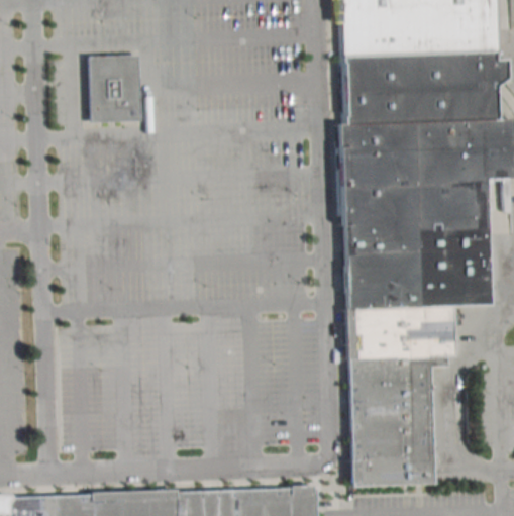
[(337,0),(339,56),(496,50),(493,0),(337,0)]
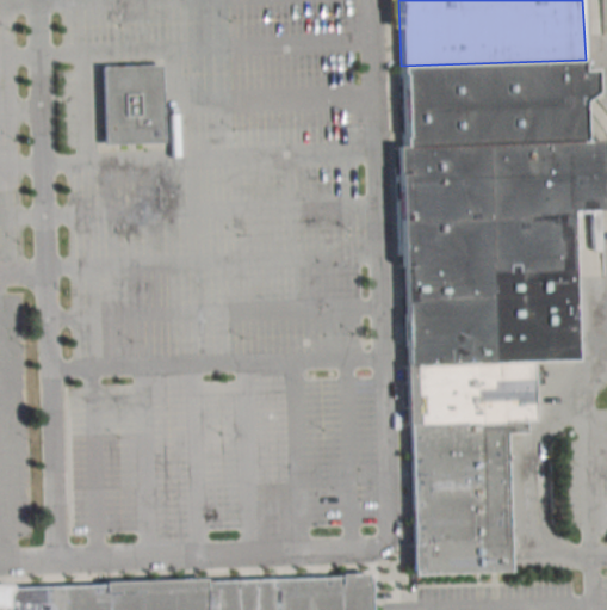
[(401,66),(410,149),(589,142),(587,103),(596,90),(595,60),(586,60),(401,66)]
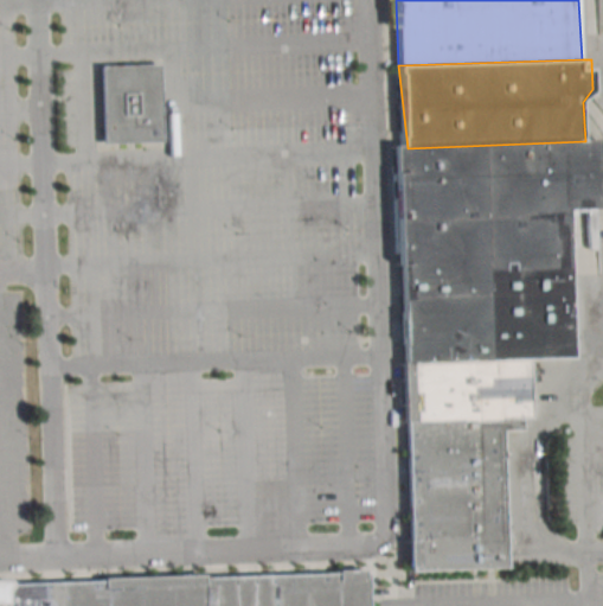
[(100,65),(102,142),(161,140),(159,64),(100,65)]
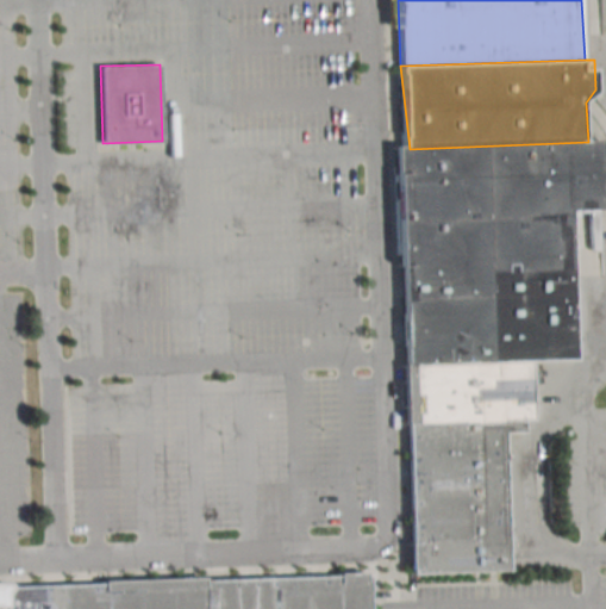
[(410,149),(399,149),(416,573),(513,572),(511,424),(539,421),(536,364),(580,360),(578,213),(605,213),(605,140),(588,142),(410,149)]
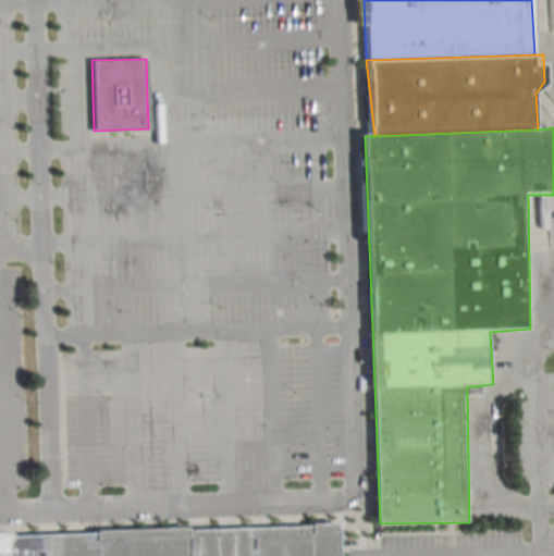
[(0,555),(335,555),(334,523),(0,536),(0,555)]
